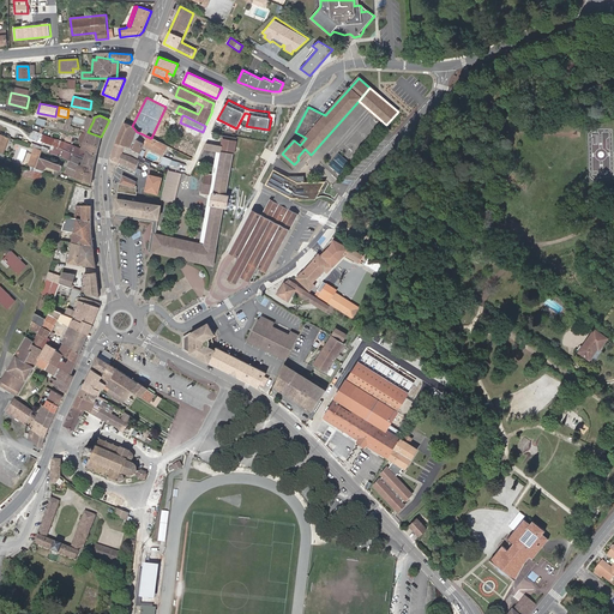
[(84,131),(88,132),(94,120),(89,118),(84,131)]
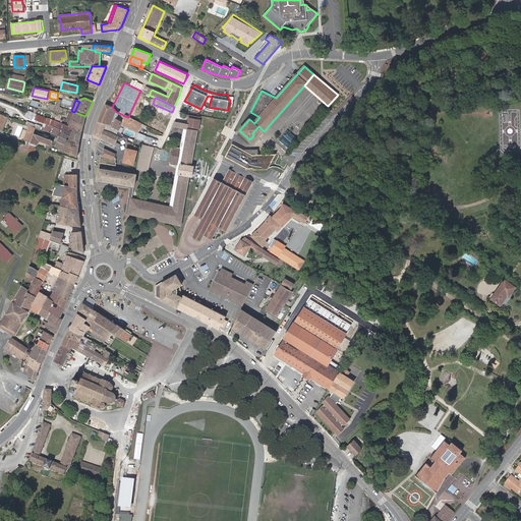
[(122,122),(117,118),(116,118),(113,126),(111,125),(116,112),(112,107),(108,105),(106,105),(99,121),(102,122),(106,124),(104,129),(112,132),(116,135),(118,130),(121,131),(125,124),(137,131),(142,124),(138,122),(135,121),(128,117),(125,116),(122,122)]
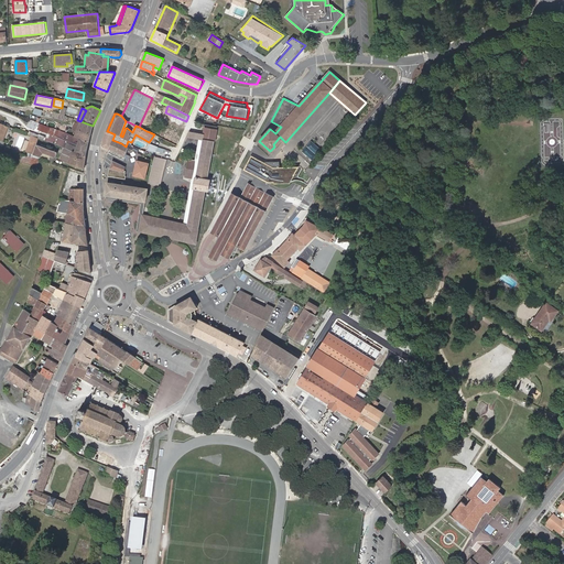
[(89,142),(74,137),(30,120),(28,126),(50,133),(46,141),(64,148),(86,155),(89,142)]
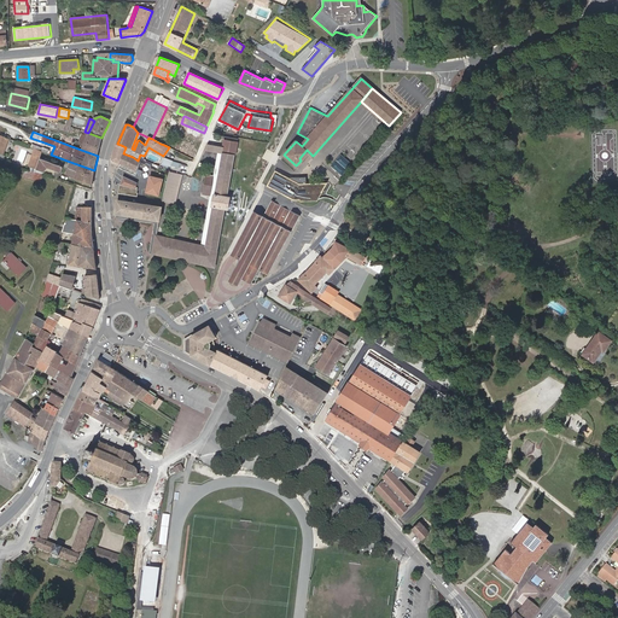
[(101,138),(88,133),(85,132),(83,132),(80,139),(77,138),(75,141),(83,144),(81,150),(98,156),(98,155),(100,146),(101,138)]
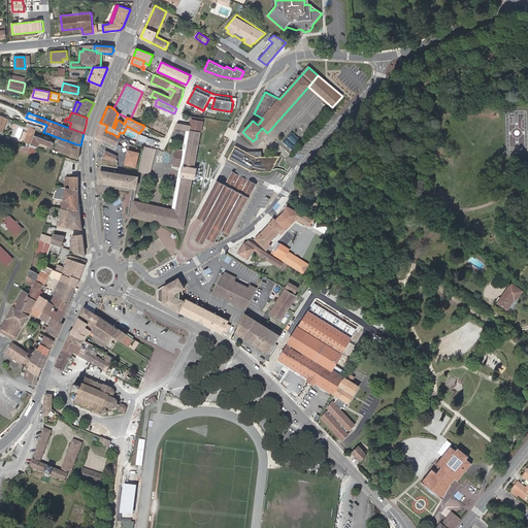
[(119,120),(121,114),(118,113),(112,127),(114,128),(118,120),(119,120)]
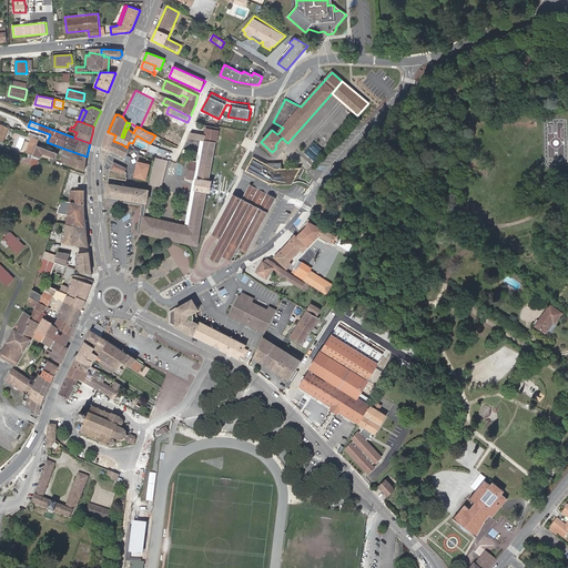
[(214,137),(217,139),(219,131),(206,128),(205,135),(214,137)]
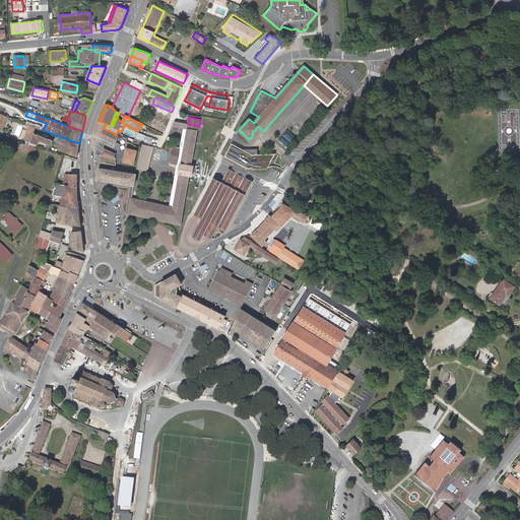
[(102,122),(99,121),(94,135),(101,137),(102,135),(104,129),(106,124),(102,122)]
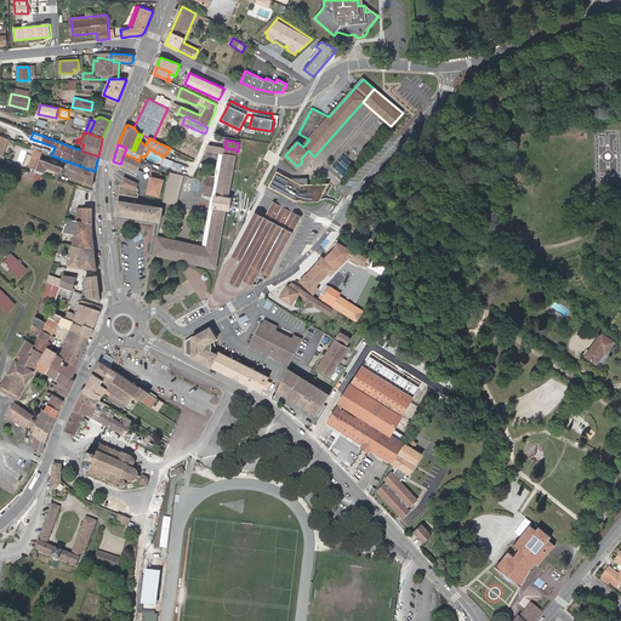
[(203,248),(158,237),(154,255),(216,268),(226,210),(229,210),(231,198),(228,197),(235,155),(237,155),(238,152),(234,149),(224,148),(218,147),(215,146),(214,146),(209,144),(206,152),(220,154),(215,178),(206,177),(204,194),(211,195),(203,248)]
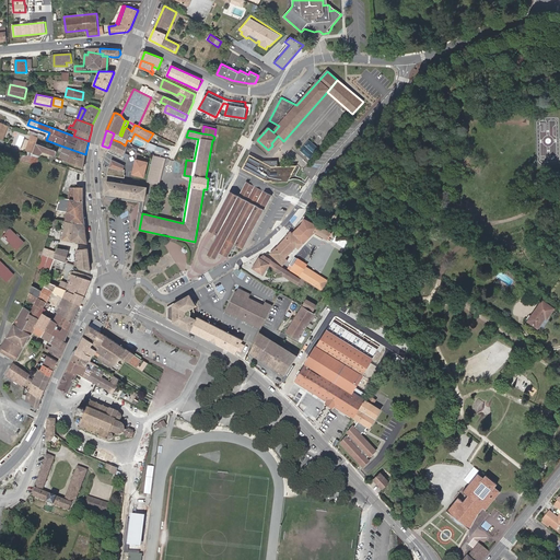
[(32,155),(33,153),(36,143),(38,137),(28,132),(27,135),(33,137),(27,152),(27,153),(32,155)]
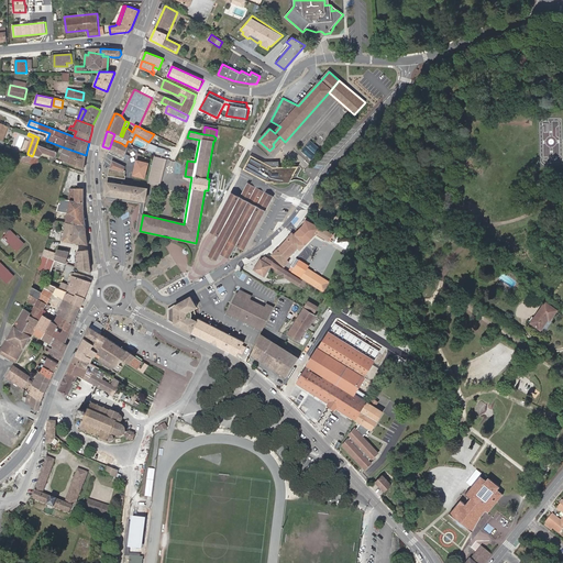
[(276,147),(283,140),(279,136),(273,144),(274,146),(276,147)]
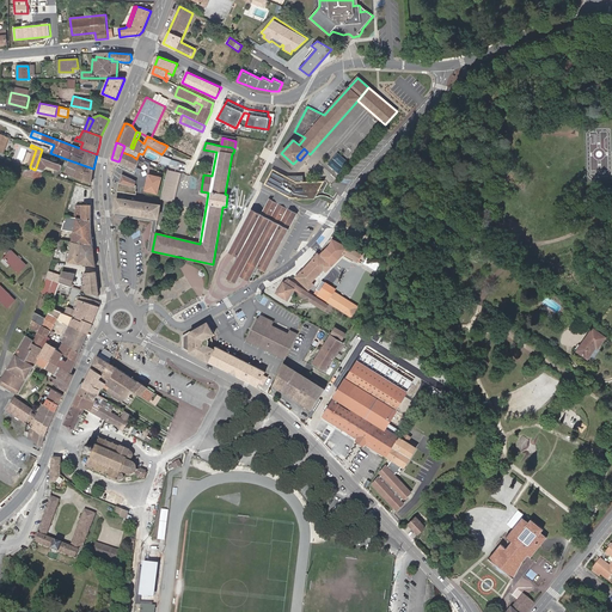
[(117,165),(134,173),(139,160),(136,159),(132,155),(122,152),(120,159),(118,161),(117,165)]
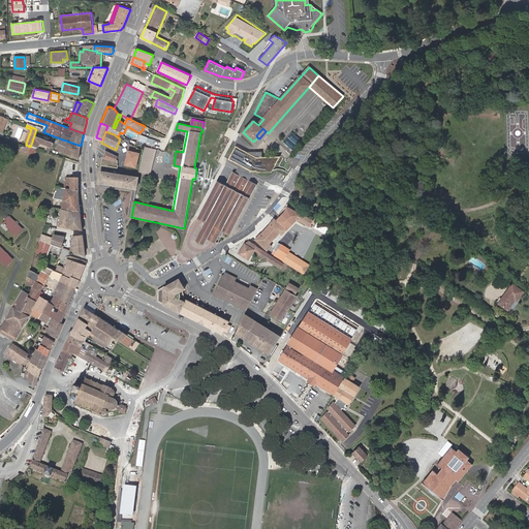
[(31,145),(38,147),(39,144),(52,148),(54,143),(34,135),(31,145)]
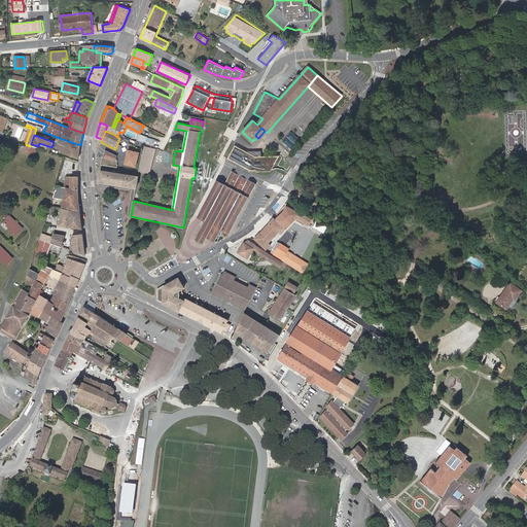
[(147,139),(139,136),(137,140),(145,143),(145,142),(149,143),(152,144),(153,140),(147,139)]
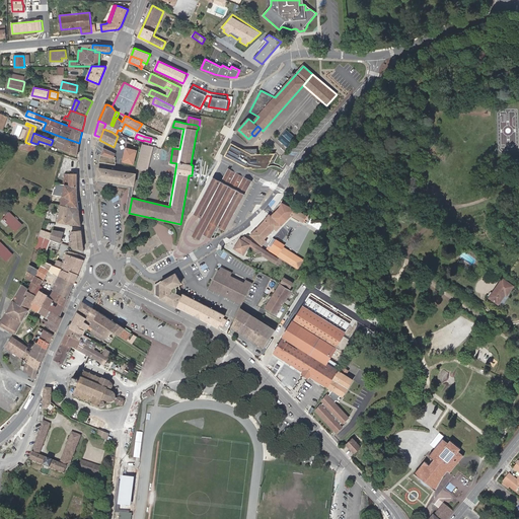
[(79,143),(59,136),(57,141),(55,147),(77,155),(78,149),(79,143)]
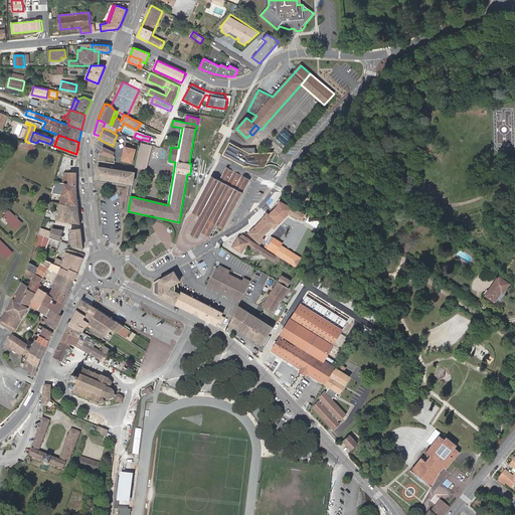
[(142,140),(134,137),(132,143),(140,147),(141,143),(141,142),(145,143),(146,140),(142,139),(142,140)]
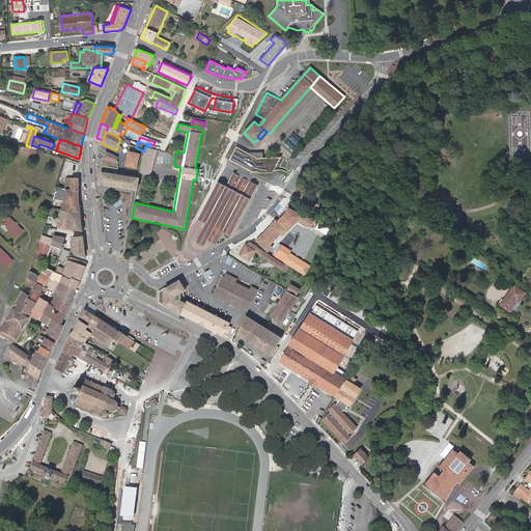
[(236,146),(229,160),(241,166),(244,168),(243,169),(247,171),(247,169),(252,172),(254,172),(274,171),(275,169),(277,168),(276,167),(281,158),(263,158),(261,158),(261,155),(257,155),(257,157),(255,157),(249,154),(236,146)]
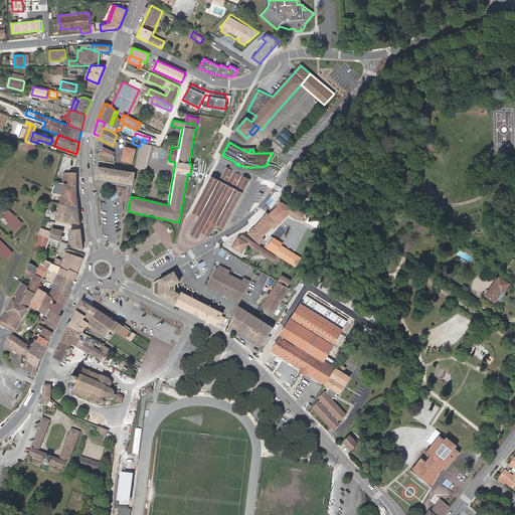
[(141,143),(140,147),(136,168),(146,170),(152,146),(141,143)]
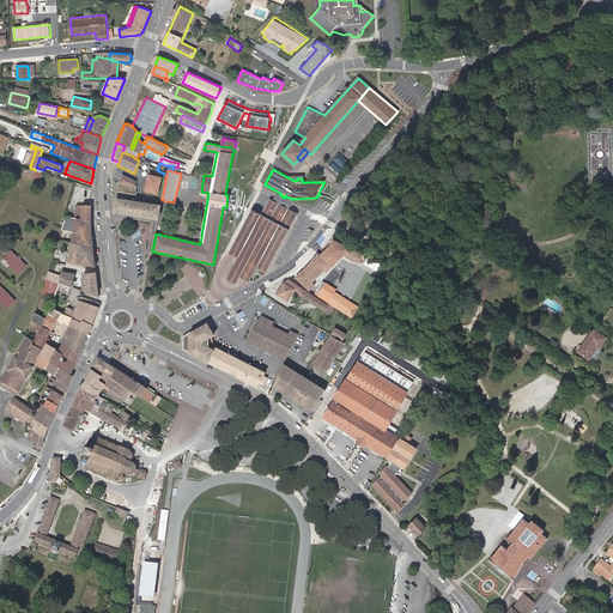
[(123,175),(121,184),(134,187),(137,181),(123,175)]
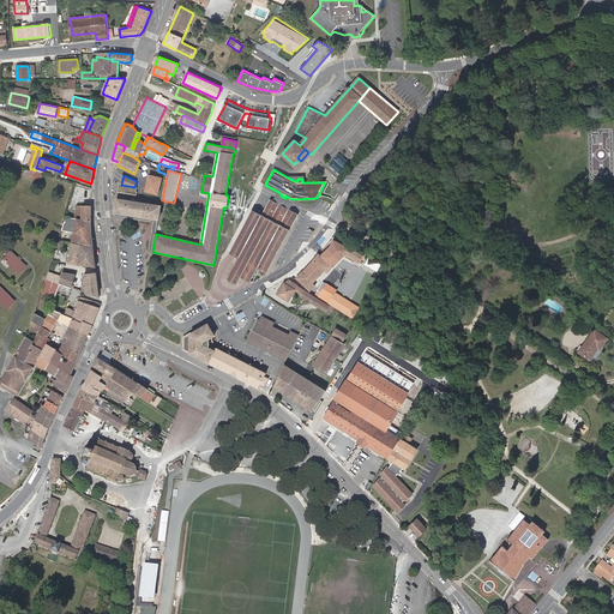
[(162,178),(150,175),(146,191),(158,193),(162,178)]
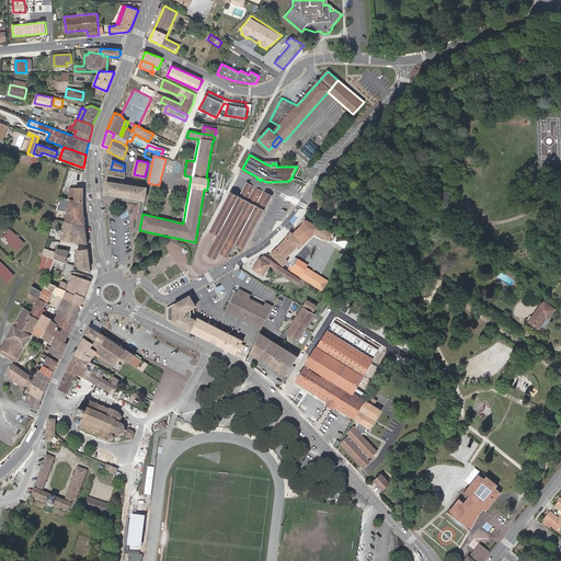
[(111,169),(109,169),(107,175),(125,178),(125,175),(124,175),(125,171),(123,171),(111,169)]
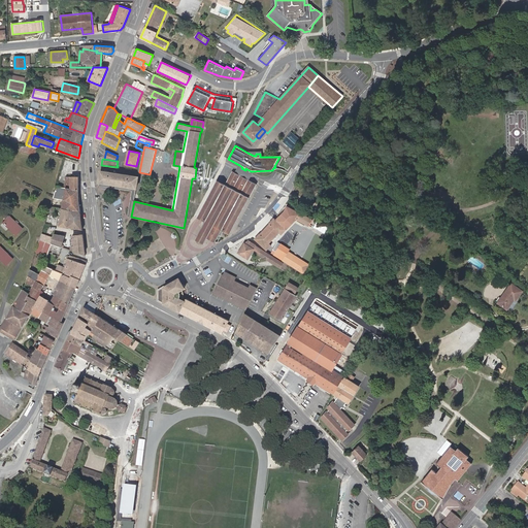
[(70,176),(78,176),(78,164),(66,161),(66,177),(70,177),(70,176)]
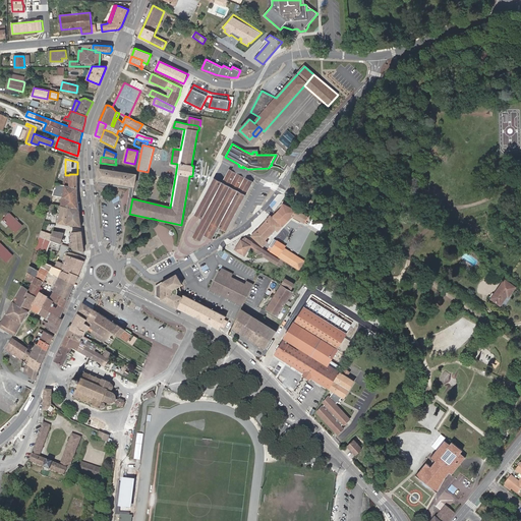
[(239,165),(236,163),(232,170),(245,177),(249,169),(247,169),(242,166),(242,168),(238,166),(239,165)]
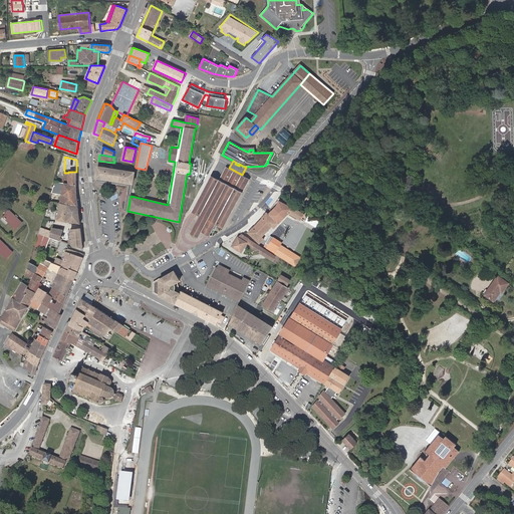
[(133,184),(135,172),(133,172),(98,166),(96,178),(111,180),(114,181),(129,183),(133,184)]
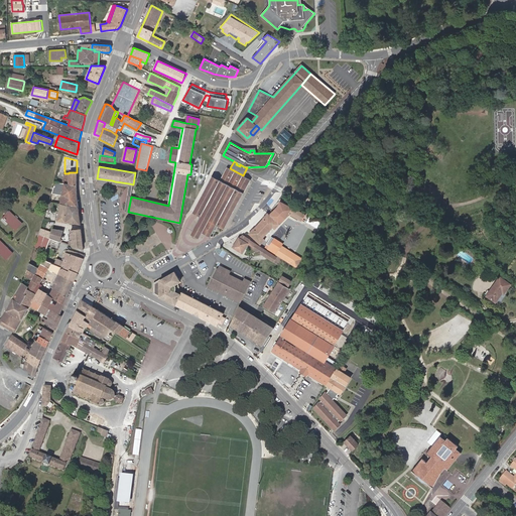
[(220,180),(213,176),(213,175),(192,213),(201,217),(198,223),(206,227),(202,233),(211,237),(212,238),(213,236),(215,232),(214,231),(216,225),(218,226),(225,229),(236,209),(249,182),(249,181),(251,180),(243,175),(230,168),(227,167),(220,180)]
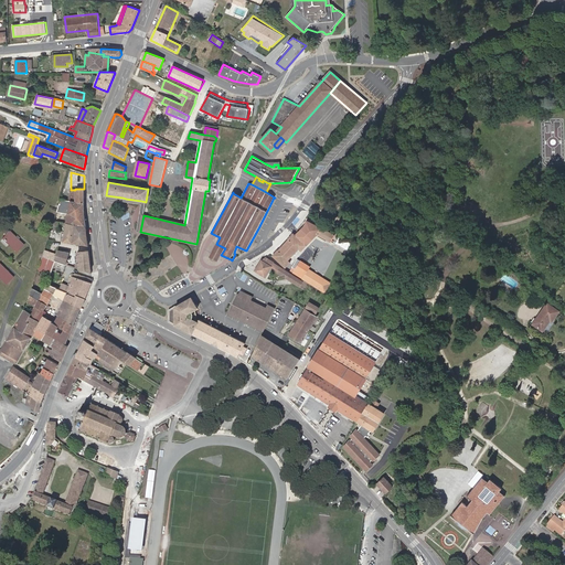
[(68,200),(84,203),(84,189),(82,189),(75,189),(75,190),(71,190),(68,200)]
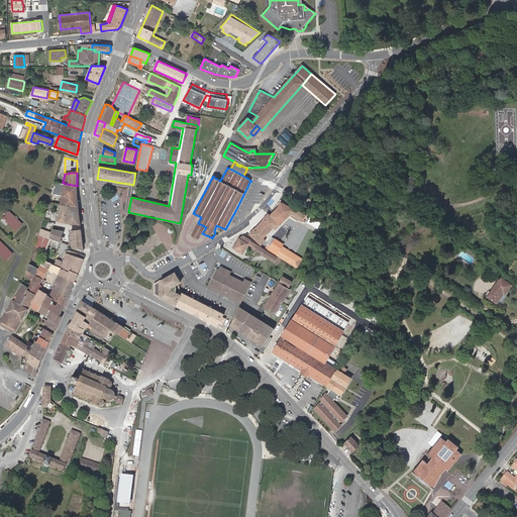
[(128,212),(131,197),(133,185),(129,184),(115,182),(112,181),(97,179),(96,182),(128,187),(129,187),(125,211),(126,211),(128,212)]
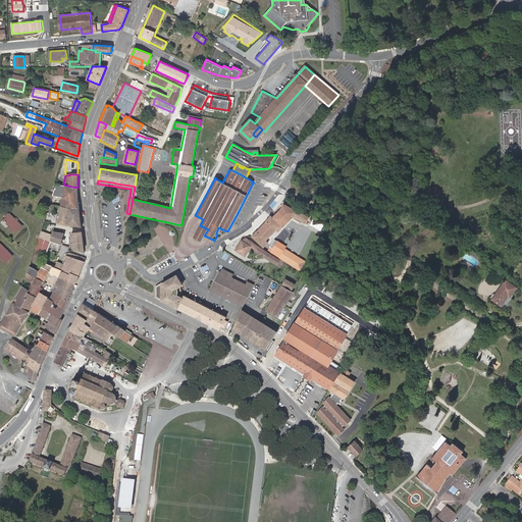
[(61,206),(80,209),(77,198),(77,188),(63,185),(56,184),(53,195),(52,196),(62,198),(61,206)]
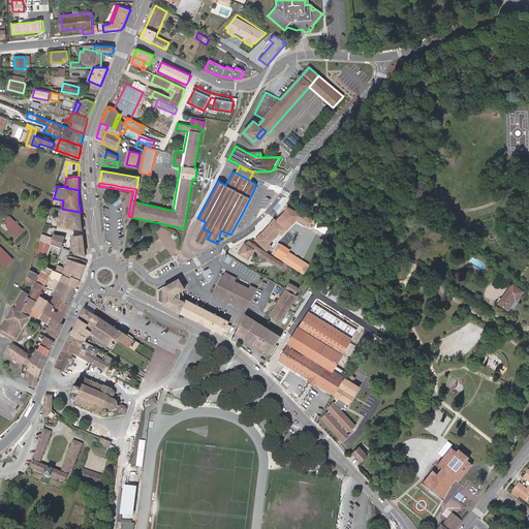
[(298,219),(312,226),(315,219),(312,216),(308,214),(309,215),(288,205),(286,209),(278,218),(275,217),(271,223),(271,221),(255,240),(258,241),(268,250),(272,246),(275,240),(280,234),(283,235),(298,219)]
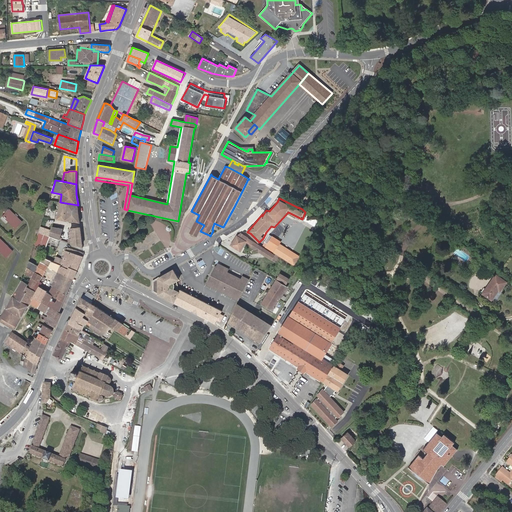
[(78,205),(60,202),(58,202),(55,218),(80,223),(78,205)]
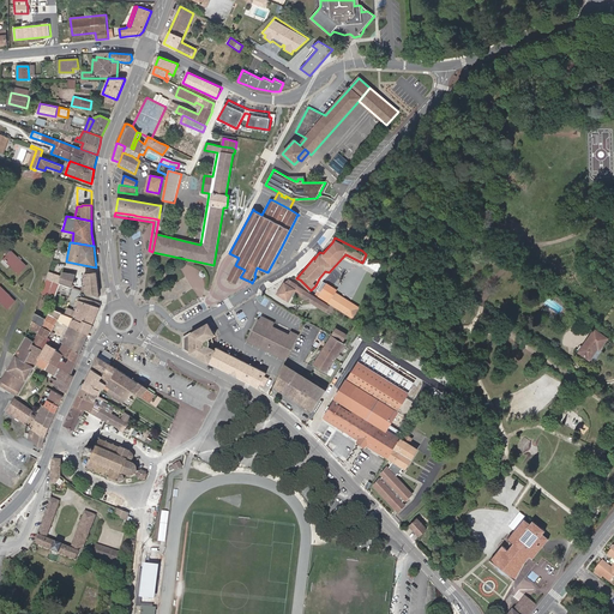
[(8,248),(6,251),(8,253),(4,258),(19,274),(26,266),(8,248)]
